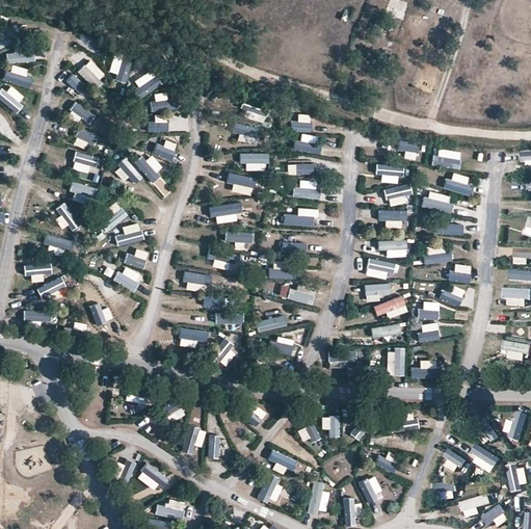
[(404,20),(409,6),(394,0),(389,14),(404,20)]
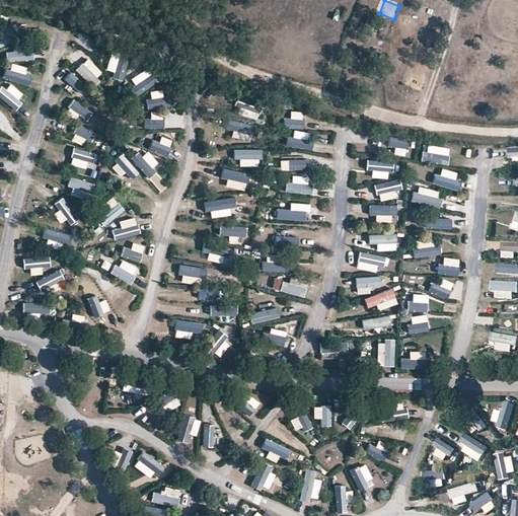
[(0,17),(0,41),(9,22),(0,17)]
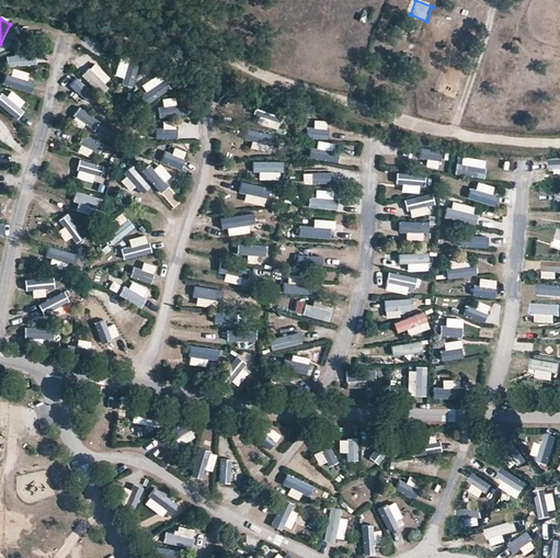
[(30,36),(2,48),(9,61),(36,49),(30,36)]
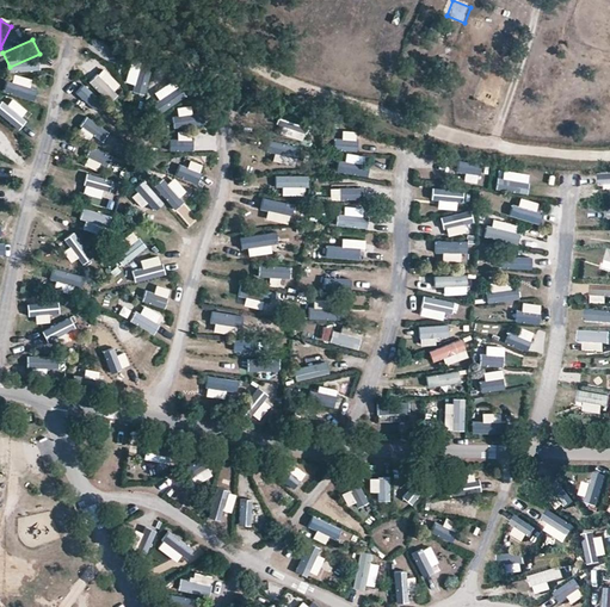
[(96,39),(88,49),(112,66),(119,56),(96,39)]
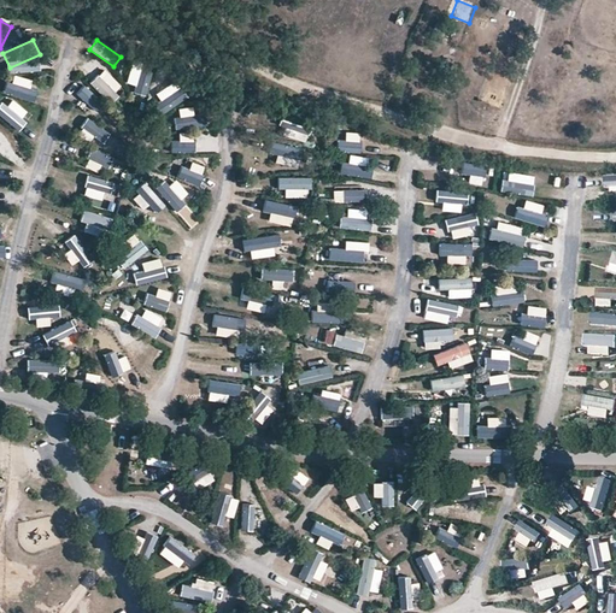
[(132,69),(133,107),(148,107),(147,69),(132,69)]
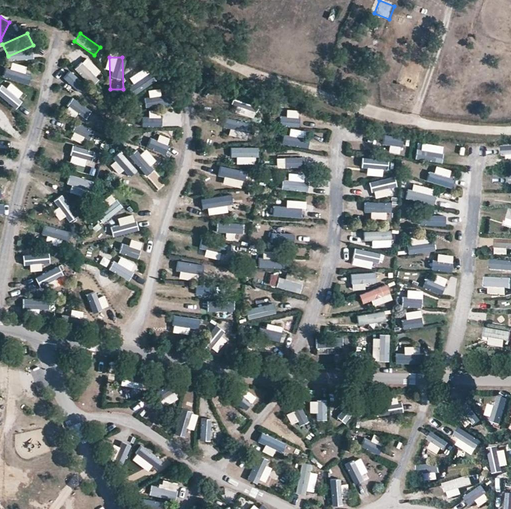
[(0,73),(32,73),(32,60),(0,60),(0,73)]
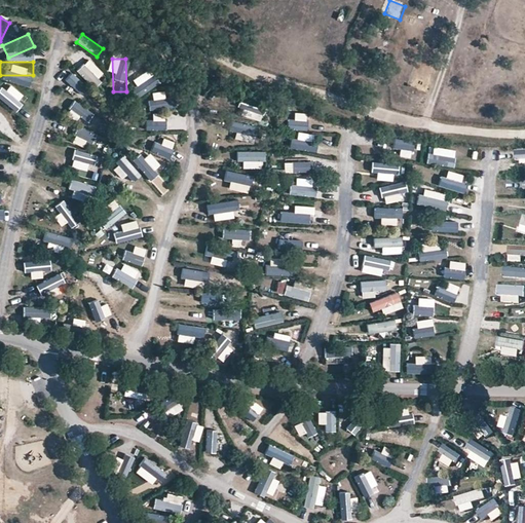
[(73,74),(99,94),(107,82),(81,63),(73,74)]
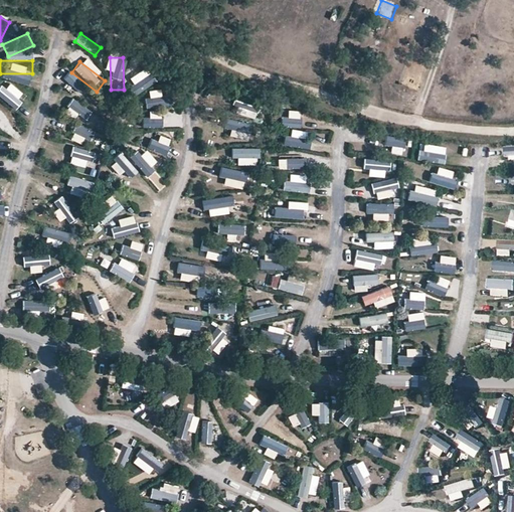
[(138,98),(159,73),(150,64),(128,89),(138,98)]
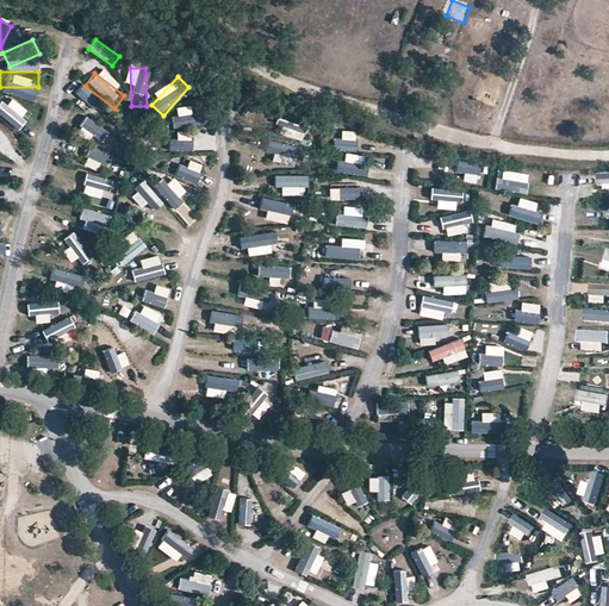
[(76,106),(106,129),(116,116),(85,93),(76,106)]
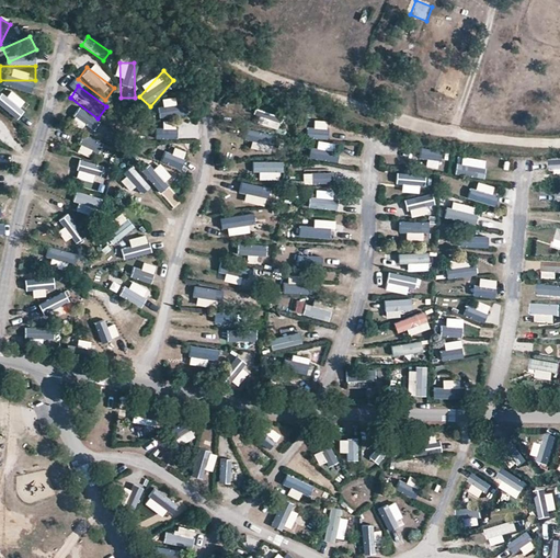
[(0,101),(34,101),(34,87),(0,87),(0,101)]
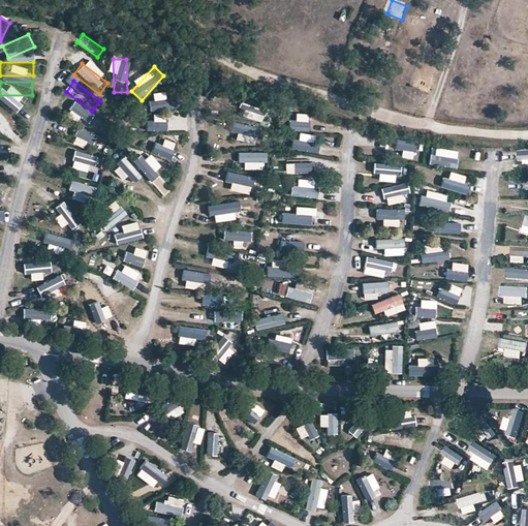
[(148,115),(181,112),(180,98),(147,100),(148,115)]
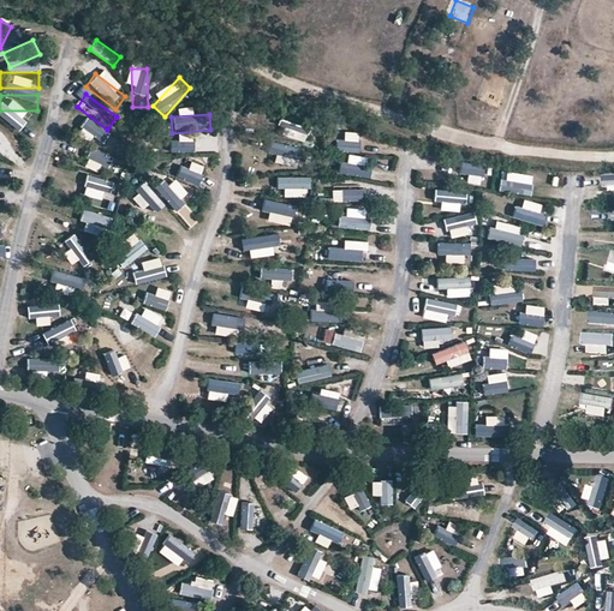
[(273,133),(309,143),(314,129),(276,118),(273,133)]
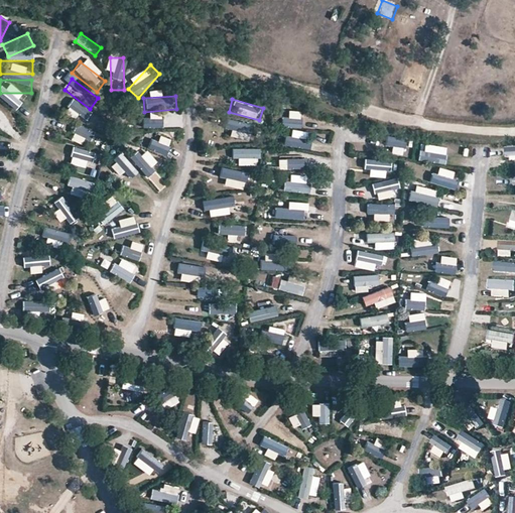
[(62,117),(93,127),(97,114),(67,105),(62,117)]
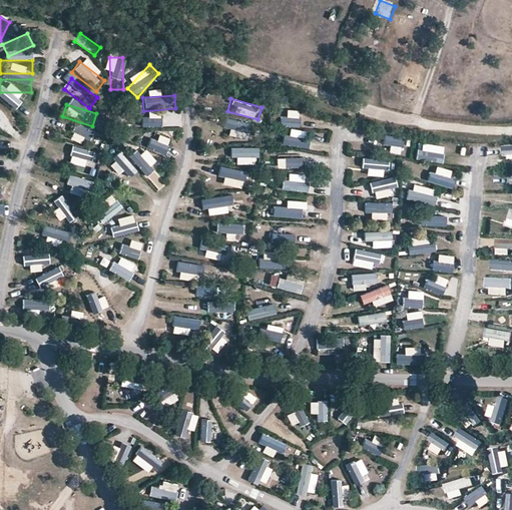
[(0,126),(9,120),(0,109),(0,126)]
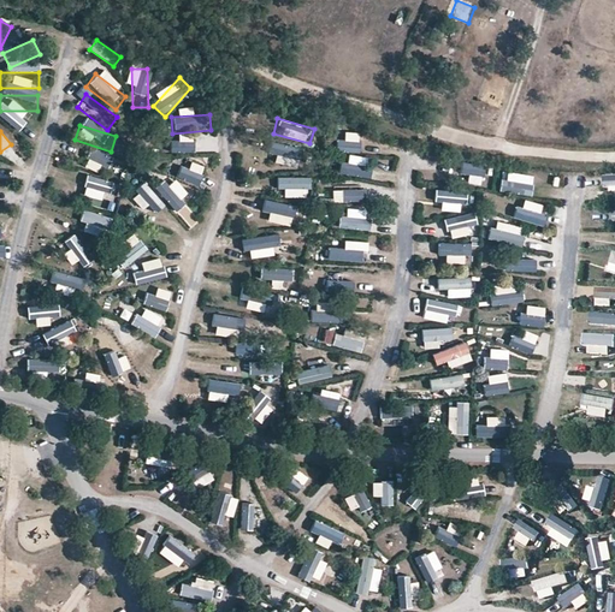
[(164,155),(202,152),(201,136),(163,140),(164,155)]
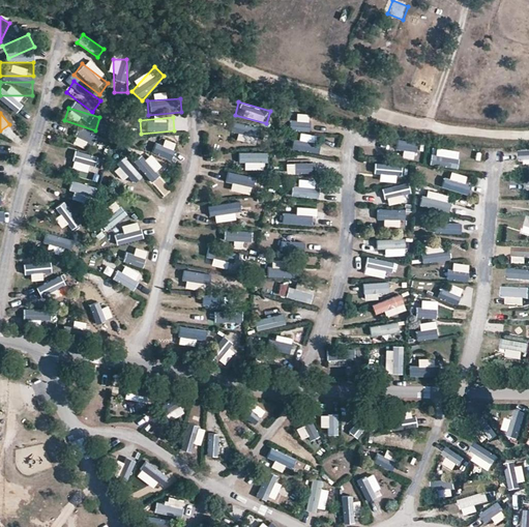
[(286,129),(318,136),(321,122),(289,117),(286,129)]
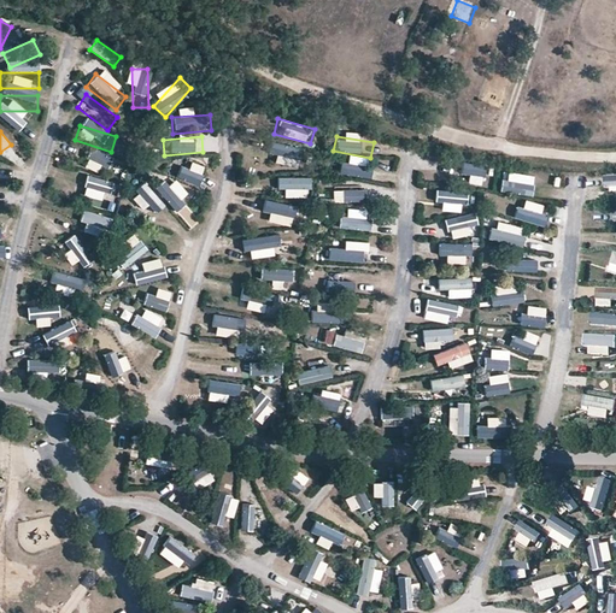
[(265,159),(301,169),(306,153),(269,143),(265,159)]
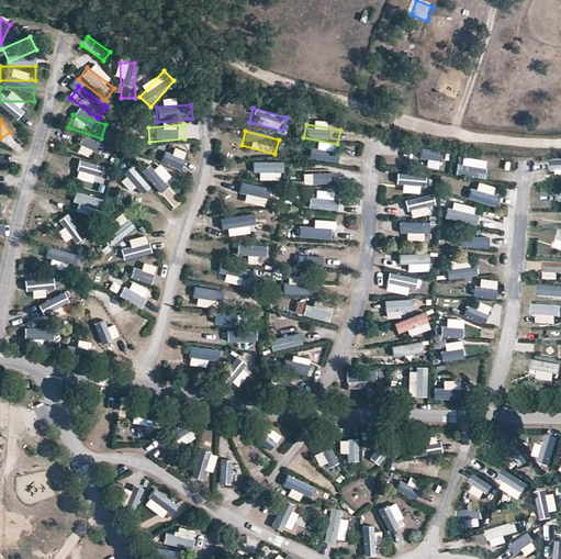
[(105,142),(71,136),(69,151),(103,156),(105,142)]
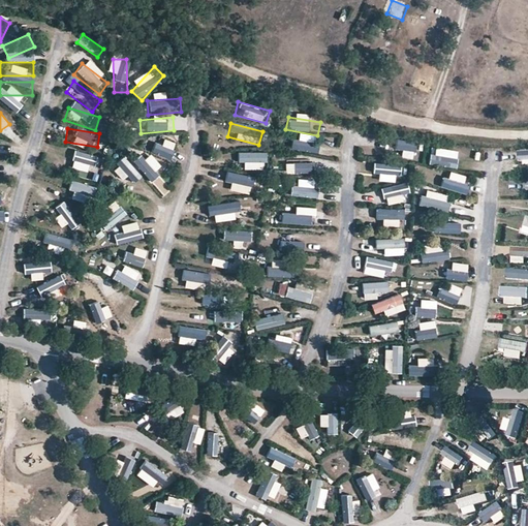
[(187,141),(155,135),(152,148),(184,154),(187,141)]
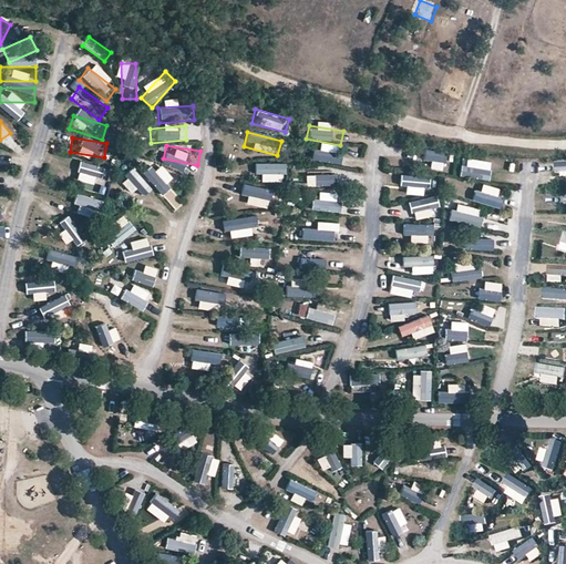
[(301,161),(336,166),(339,153),(304,146),(301,161)]
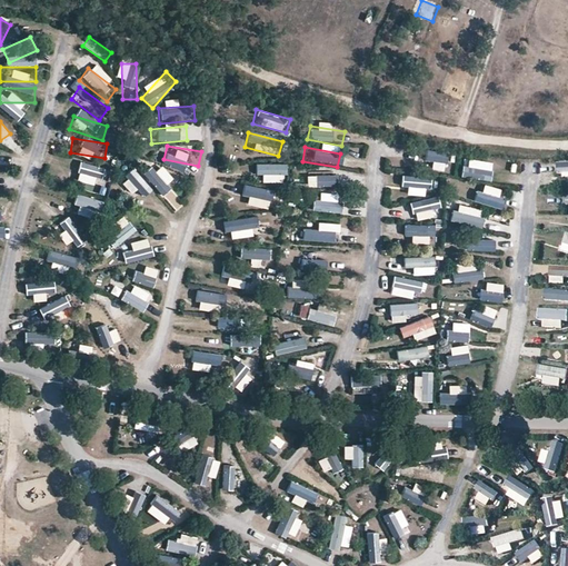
[(411,165),(446,171),(448,157),(414,150),(411,165)]
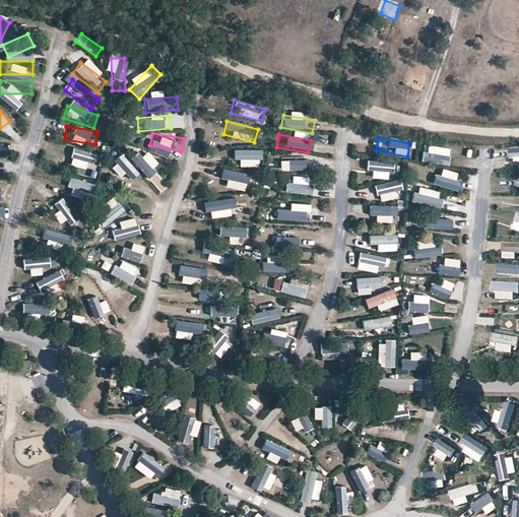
[(420,159),(453,166),(455,152),(424,146),(420,159)]
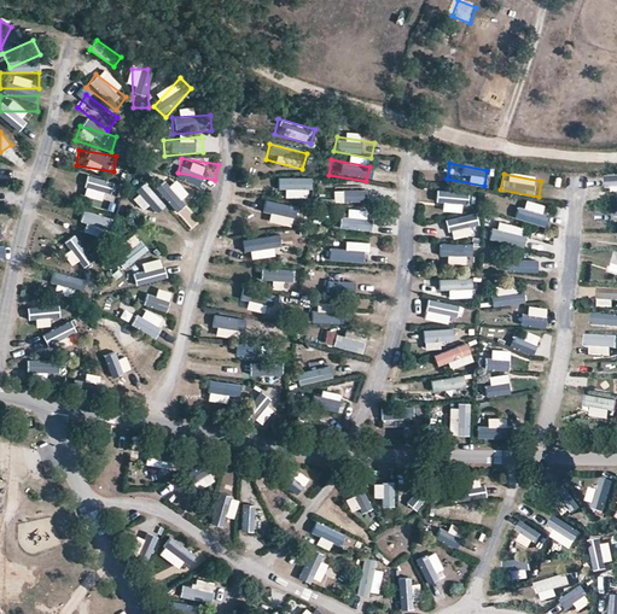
[(115,180),(76,175),(75,191),(112,196),(115,180)]
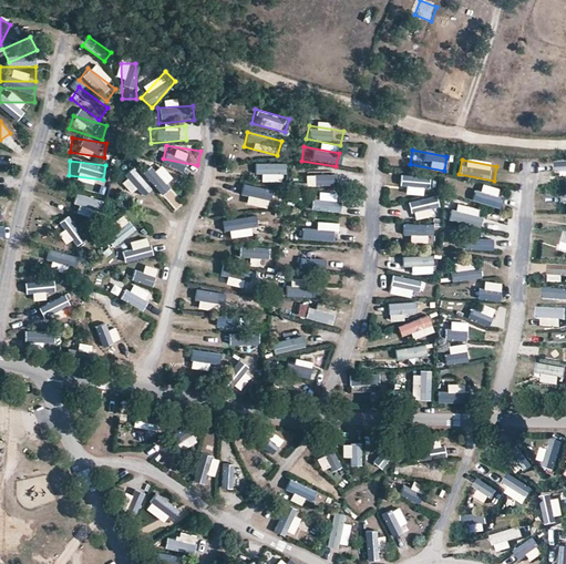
[(250,177),(286,176),(286,162),(250,163),(250,177)]
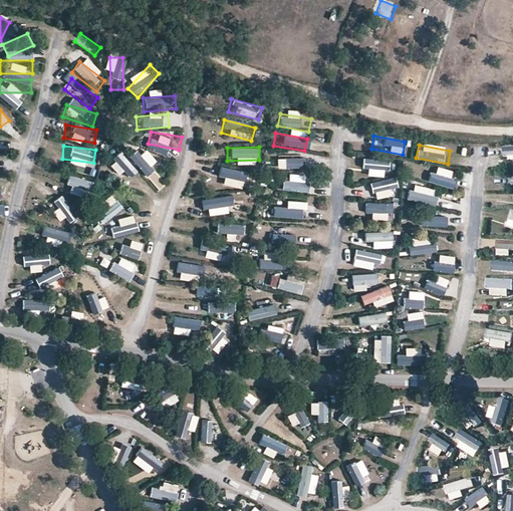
[(161,175),(142,149),(132,157),(150,183),(161,175)]
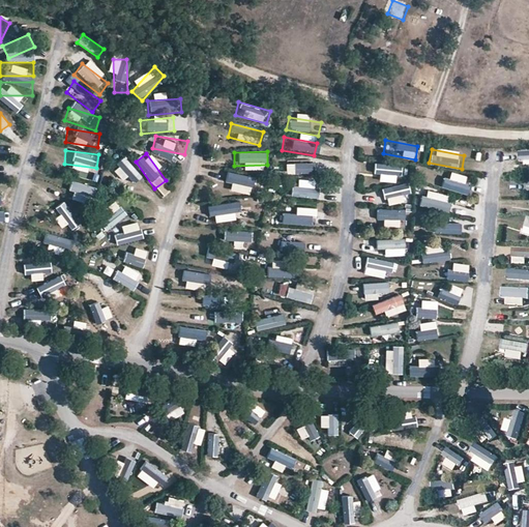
[(519,168),(528,168),(528,154),(520,154),(519,168)]
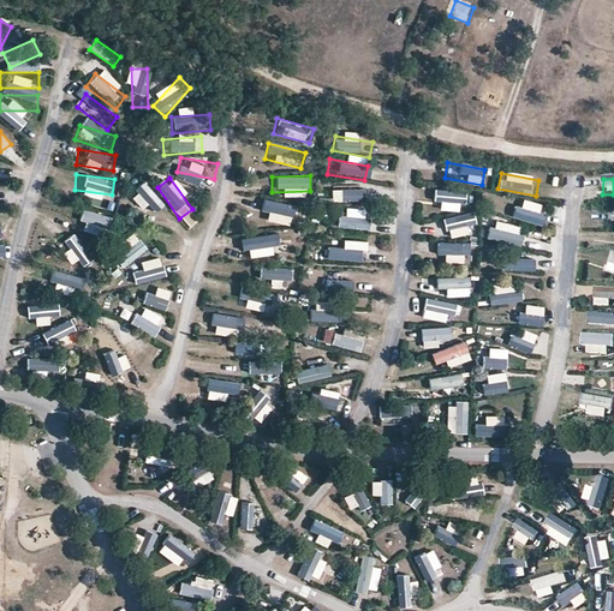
[(119,201),(154,217),(161,204),(126,186),(119,201)]
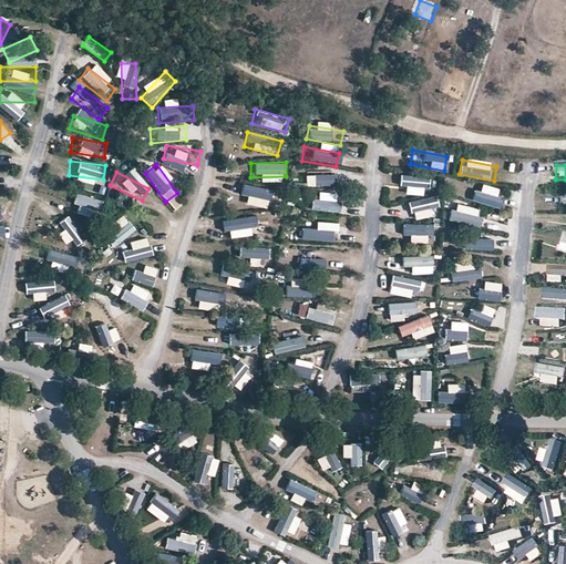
[(307,186),(341,192),(343,177),(309,172),(307,186)]
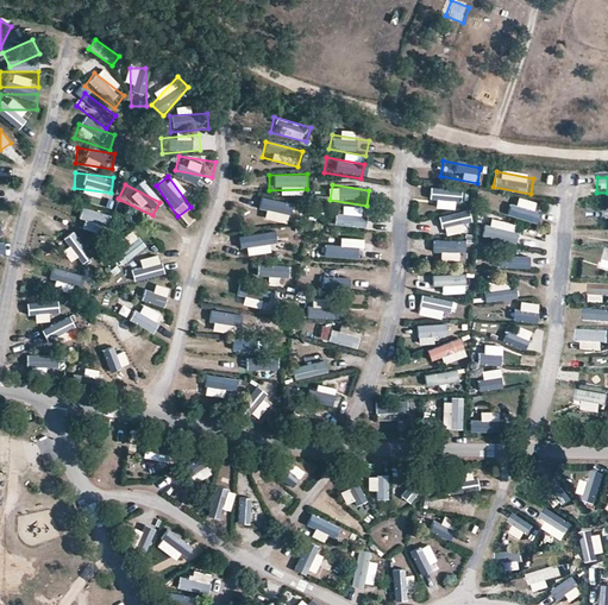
[(436,205),(472,212),(475,196),(438,190),(436,205)]
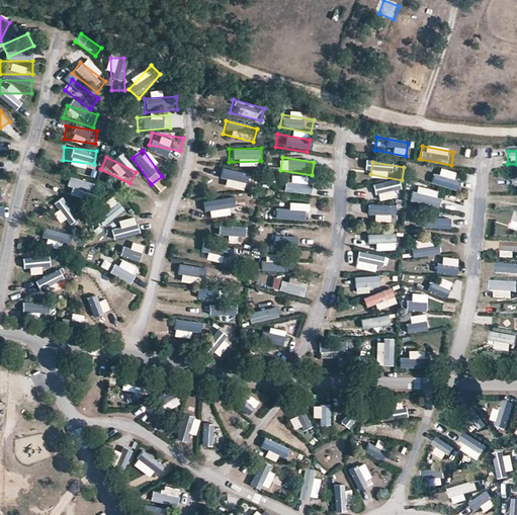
[(219,183),(251,182),(251,169),(219,170),(219,183)]
